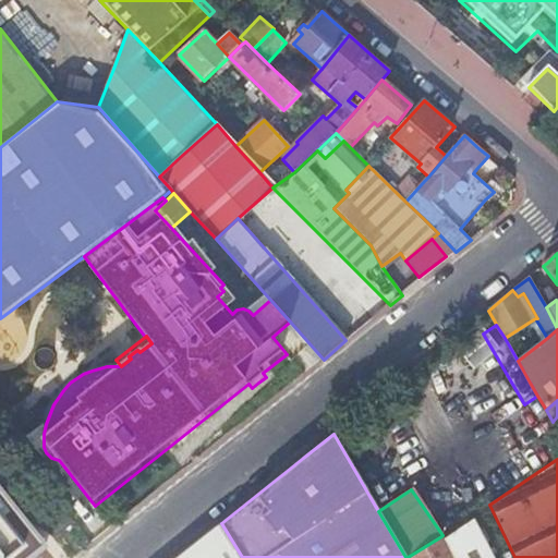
[(0,557),(25,557),(33,552),(40,545),(0,490),(0,557)]
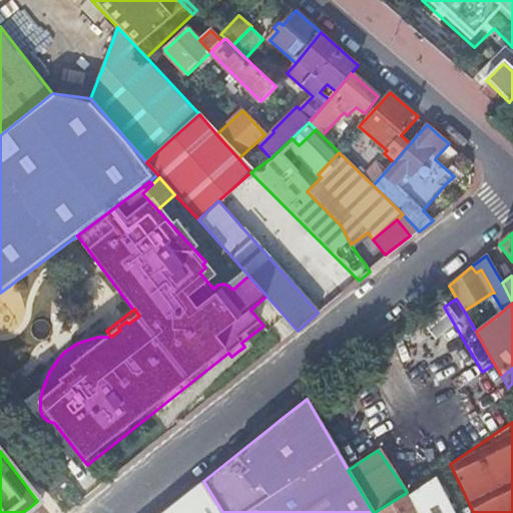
[(407,494),(416,512),(453,512),(436,479),(407,494)]
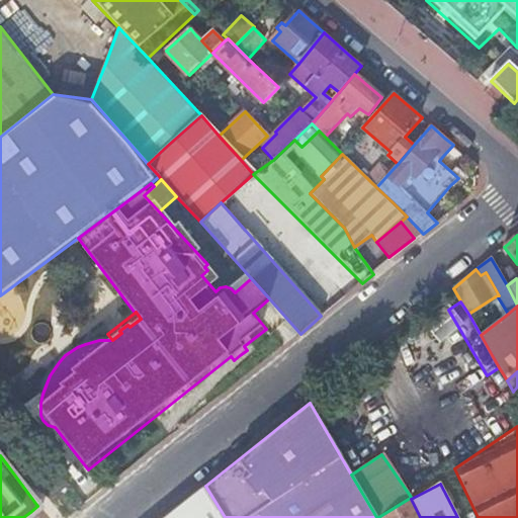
[(225,517),(205,486),(167,517),(165,517),(225,517)]
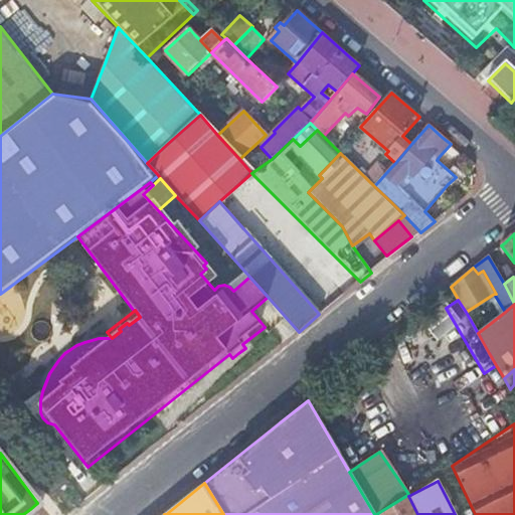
[(417,514),(408,496),(407,495),(376,514),(417,514)]
